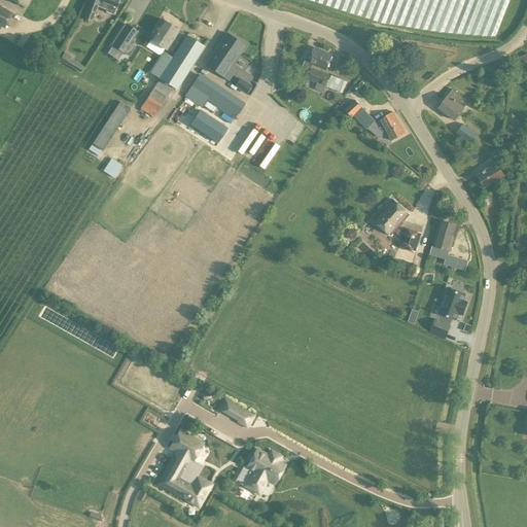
[(113,14),(115,7),(116,7),(118,2),(121,3),(123,0),(102,0),(102,1),(99,0),(90,0),(83,19),(91,22),(98,6),(106,9),(105,11),(113,14)]
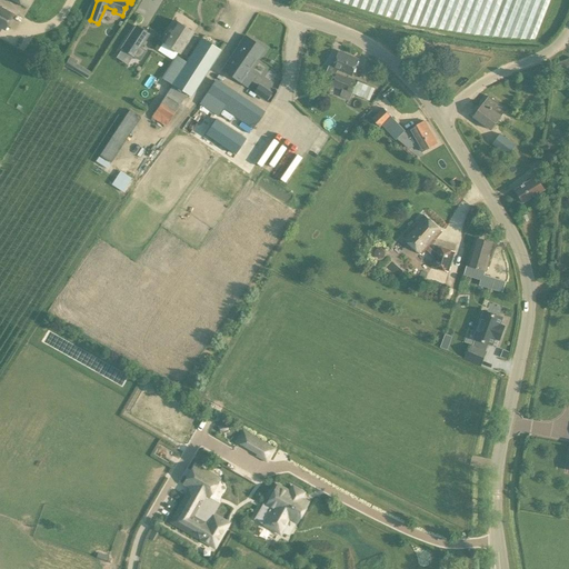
[(0,7),(0,28),(2,30),(5,31),(13,15),(0,7)]
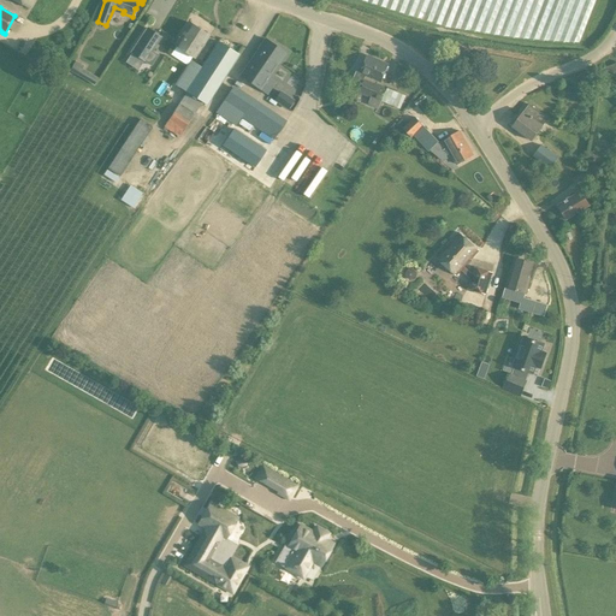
[(194,59),(209,35),(188,22),(173,45),(194,59)]
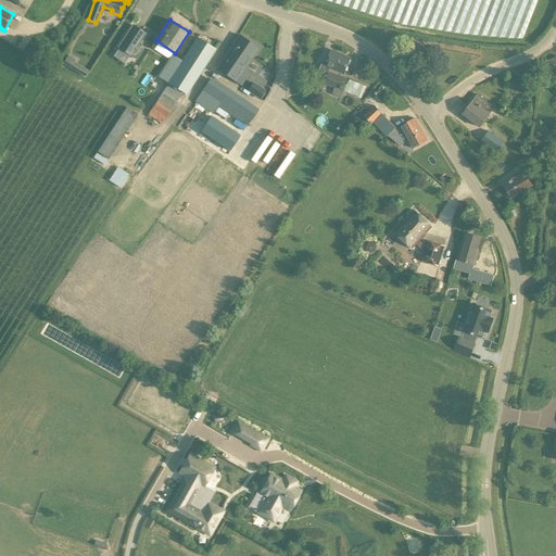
[(131,25),(117,47),(118,47),(129,54),(130,55),(136,59),(141,50),(136,46),(144,34),(131,25)]
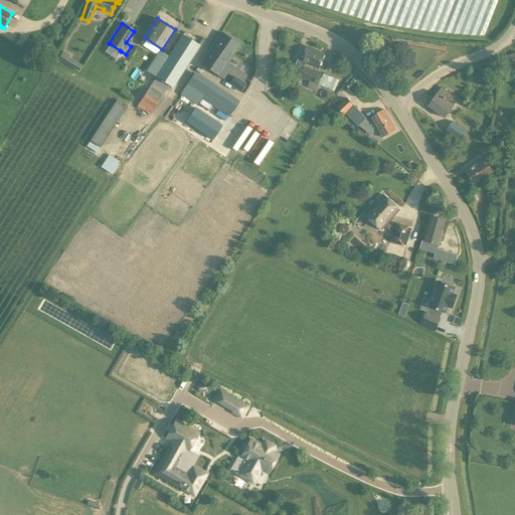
[(220,32),(214,40),(215,41),(200,63),(223,79),(230,68),(224,64),(238,44),(220,32)]
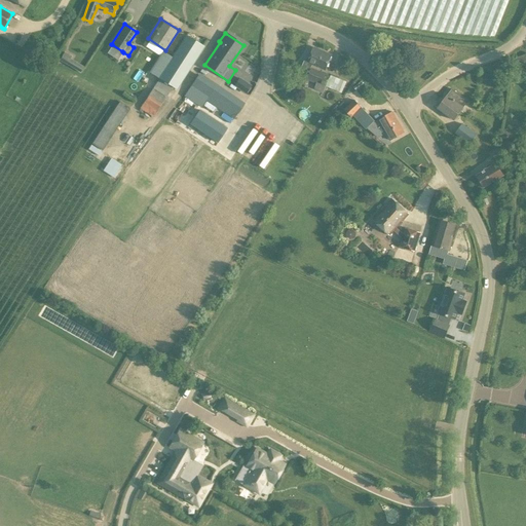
[(158,79),(139,109),(153,117),(172,87),(176,90),(203,46),(185,35),(171,57),(162,51),(148,73),(158,79)]
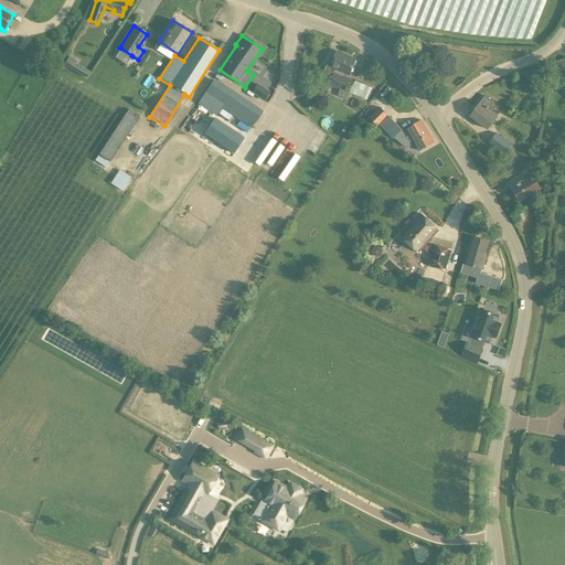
[(327,65),(323,75),(331,78),(328,85),(340,89),(338,96),(348,99),(350,94),(365,102),(371,87),(345,77),(347,74),(350,76),(356,60),(337,52),(330,66),(327,65)]
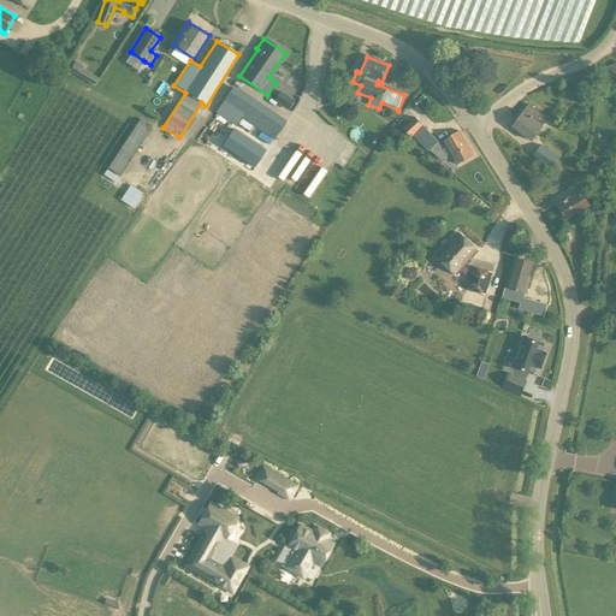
[(99,80),(88,72),(84,80),(95,86),(99,80)]
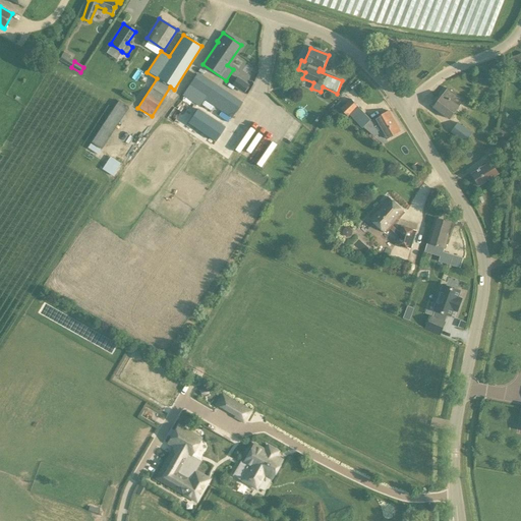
[(231,118),(241,103),(196,72),(181,95),(199,107),(205,100),(220,110),(231,118)]
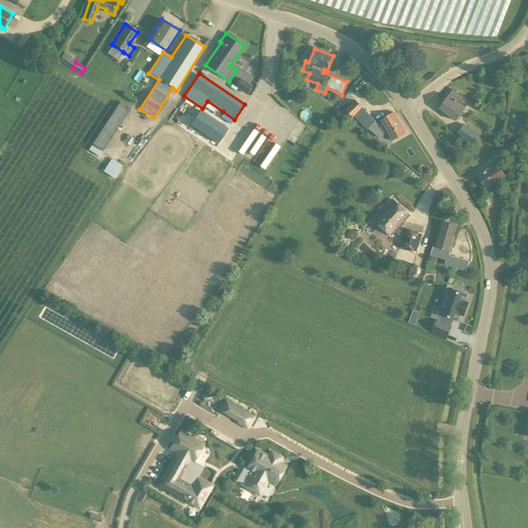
[(253,86),(241,77),(235,86),(246,94),(253,86)]
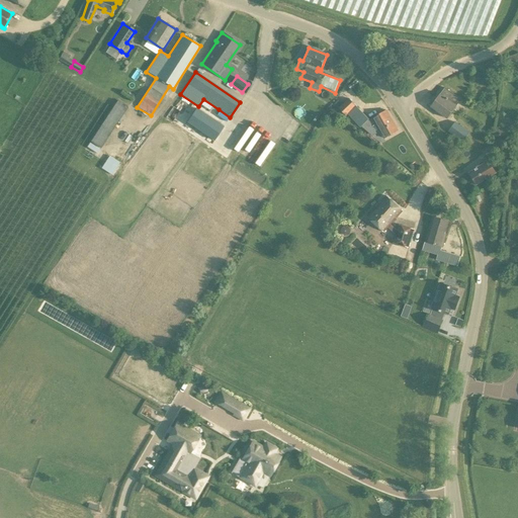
[(444,88),(440,93),(431,107),(446,118),(460,99),(444,88)]
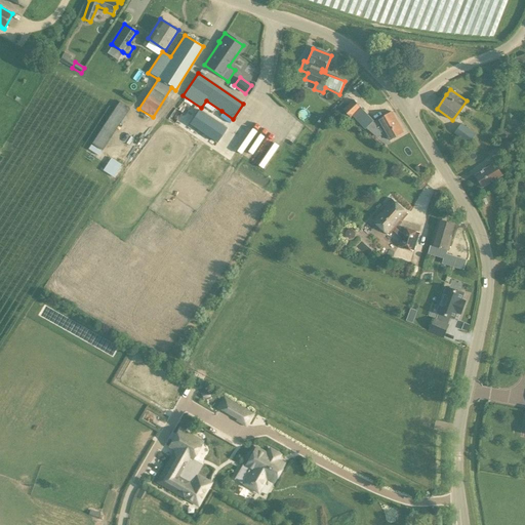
[(373,120),(360,107),(353,99),(342,110),(350,118),(352,116),(364,129),(373,120)]
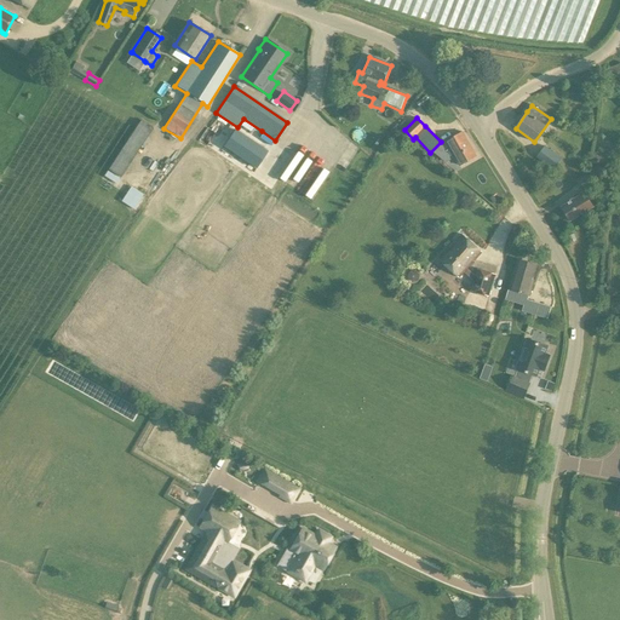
[(139,120),(108,170),(120,177),(151,127),(139,120)]
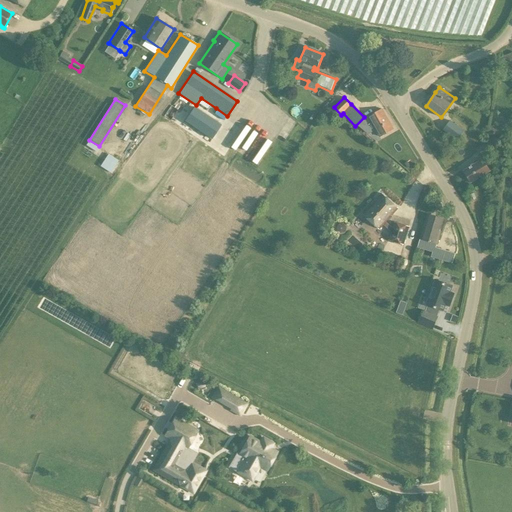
[(364,117),(357,124),(368,133),(375,130),(379,137),(393,129),(382,109),(368,117),(365,118),(364,117)]
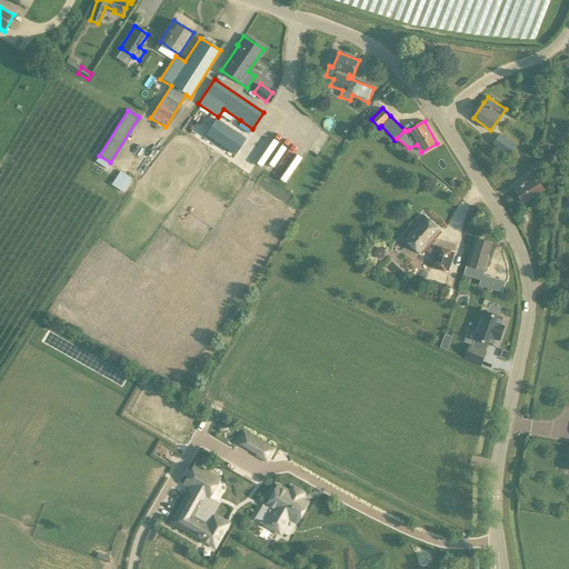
[(255,161),(261,148),(256,145),(262,132),(256,129),(242,155),(255,161)]
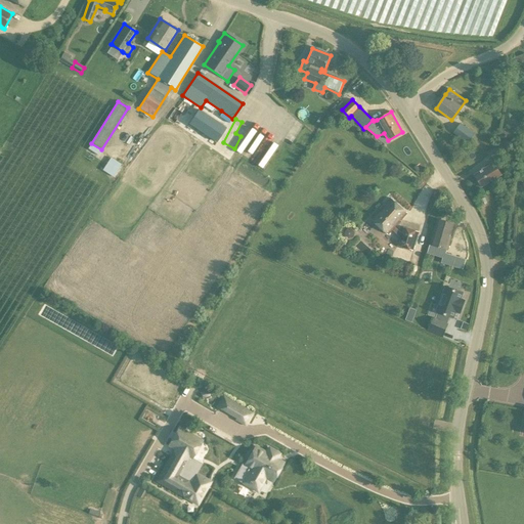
[(475,134),(461,123),(453,132),(468,143),(475,134)]
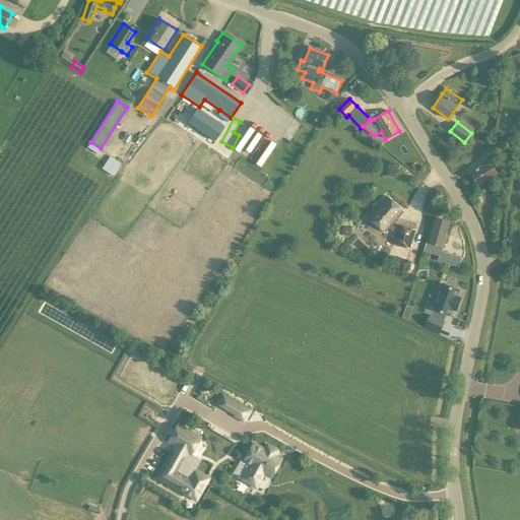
[(259,168),(274,144),(269,141),(254,165),(259,168)]
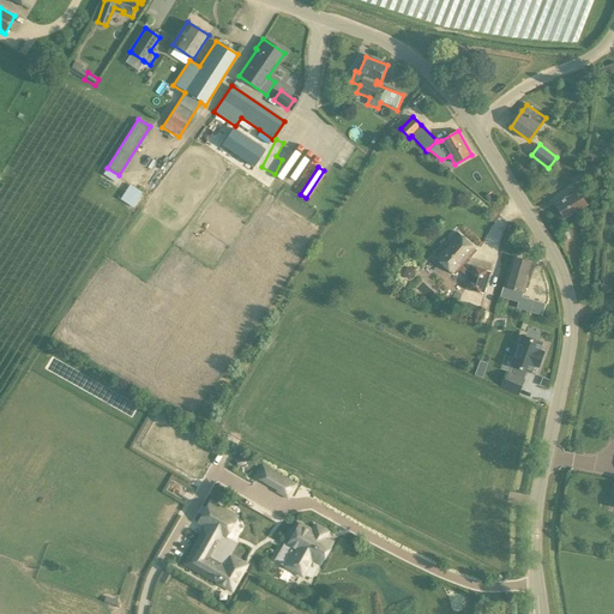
[(577,190),(594,180),(588,169),(571,179),(577,190)]
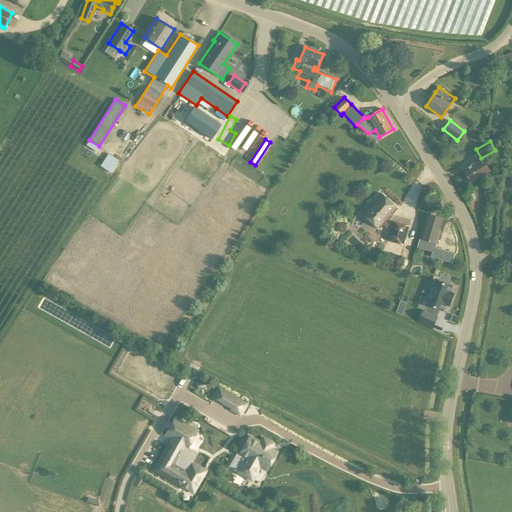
[(470,182),(489,171),(482,159),(463,170),(470,182)]
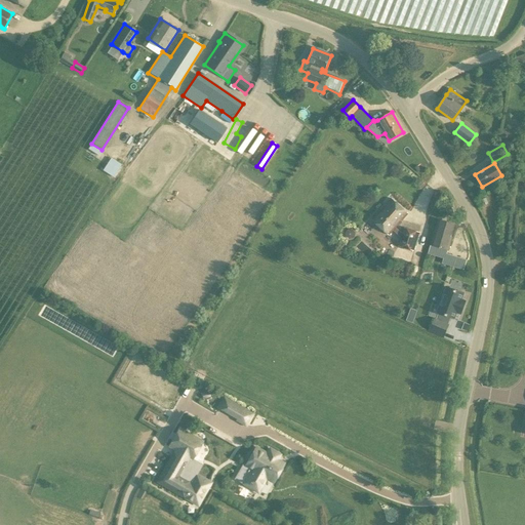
[(407,213),(391,199),(371,220),(389,236),(393,231),(400,238),(398,247),(413,251),(418,233),(403,228),(402,234),(395,228),(407,213)]
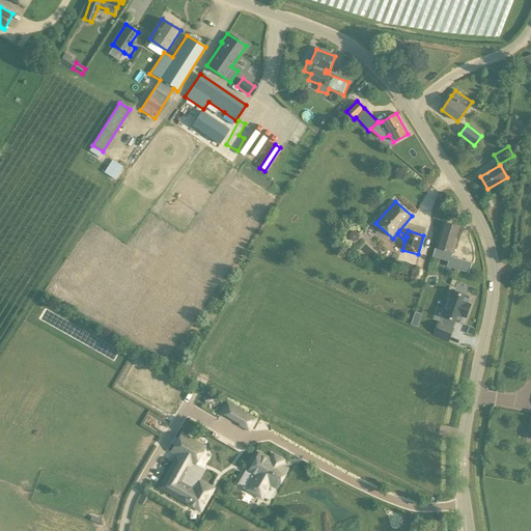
[(443,222),(435,248),(453,253),(460,227),(443,222)]
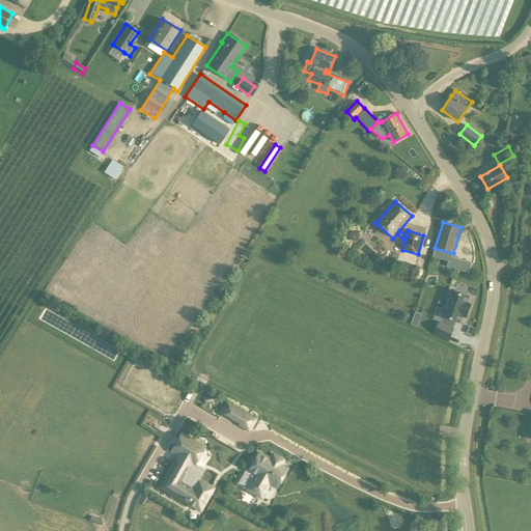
[(455,269),(458,258),(450,256),(447,267),(455,269)]
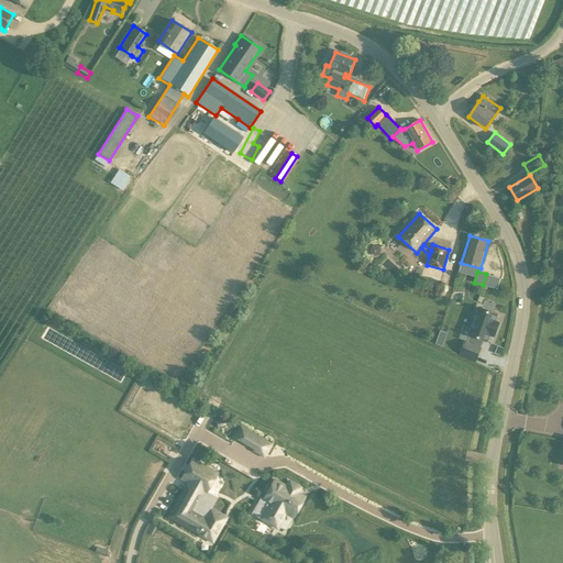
[(473,330),(472,335),(475,337),(473,344),(466,341),(461,353),(475,360),(481,348),(479,346),(482,340),(486,341),(488,333),(494,335),(498,323),(493,321),(496,313),(479,308),(471,329),(473,330)]
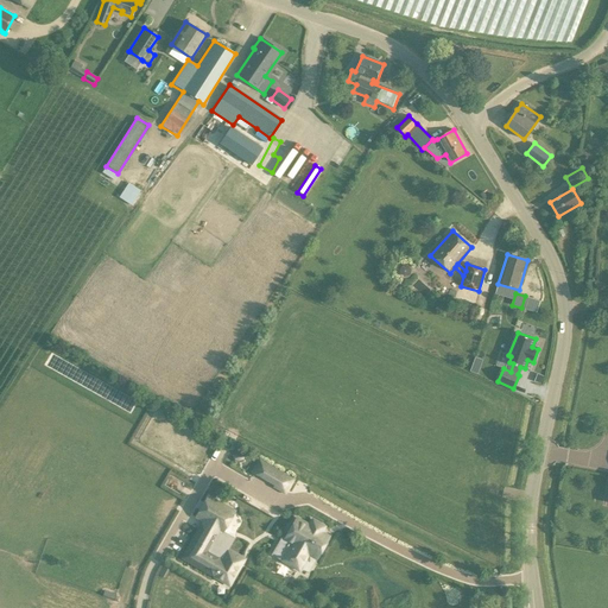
[(479,372),(482,358),(475,356),(472,369),(479,372)]
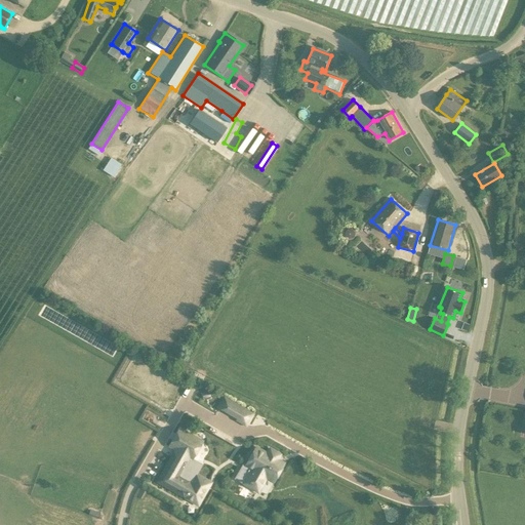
[(236,419),(236,420),(247,428),(254,414),(223,396),(216,408),(236,419)]
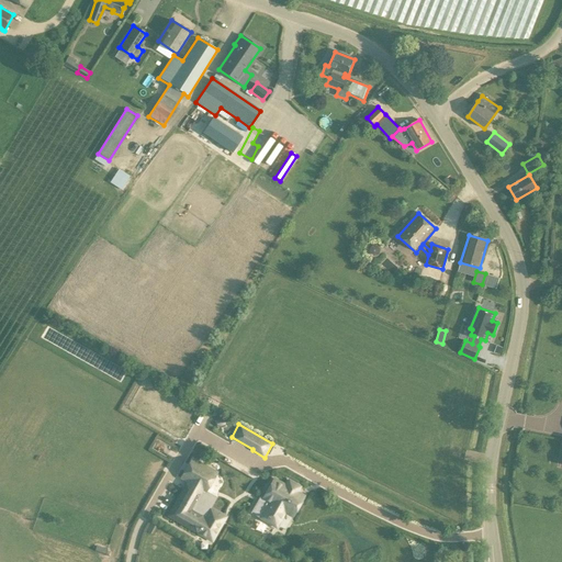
[(216,519),(220,514),(210,508),(203,519),(188,510),(200,489),(205,492),(216,472),(191,458),(180,478),(188,481),(168,515),(212,540),(222,523),(216,519)]
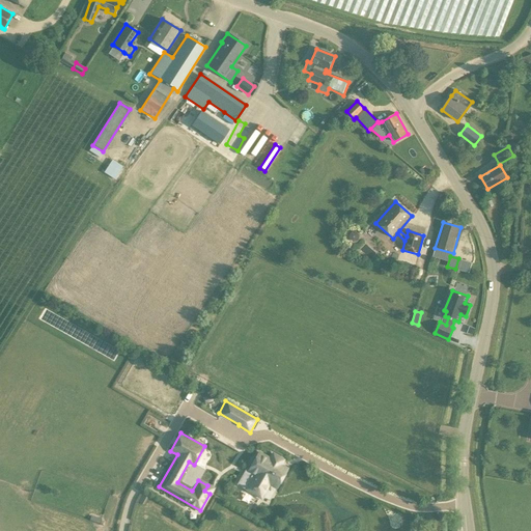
[(253,457),(249,465),(251,465),(248,471),(254,475),(252,479),(251,479),(245,488),(252,493),(255,486),(263,492),(269,483),(276,487),(279,481),(280,482),(285,474),(283,474),(286,468),(277,463),(280,458),(273,453),(270,458),(258,452),(255,457),(253,457)]
